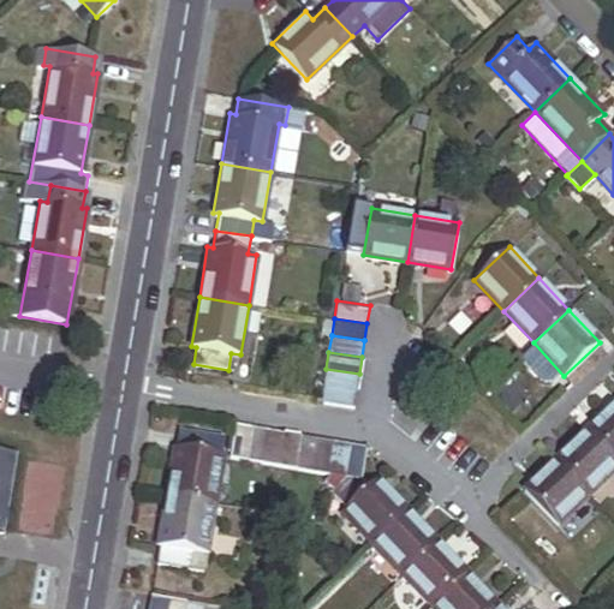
[(356,389),(359,374),(326,369),(323,384),(356,389)]
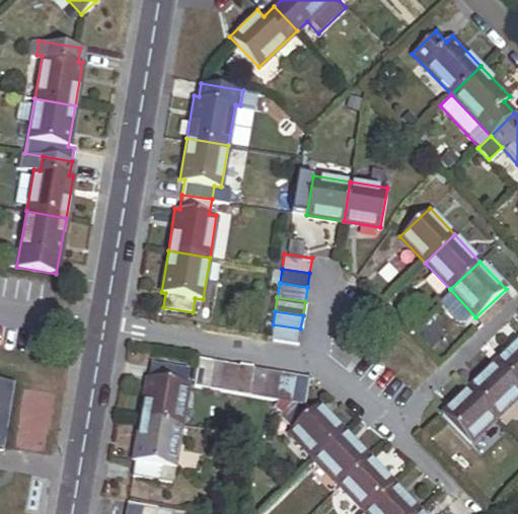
[(298,343),(300,328),(273,324),(271,338),(298,343)]
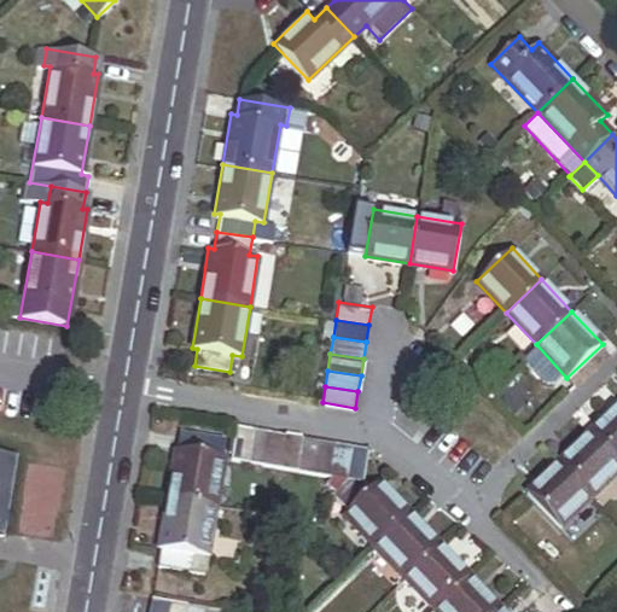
[(616,402),(588,430),(616,460),(616,402)]
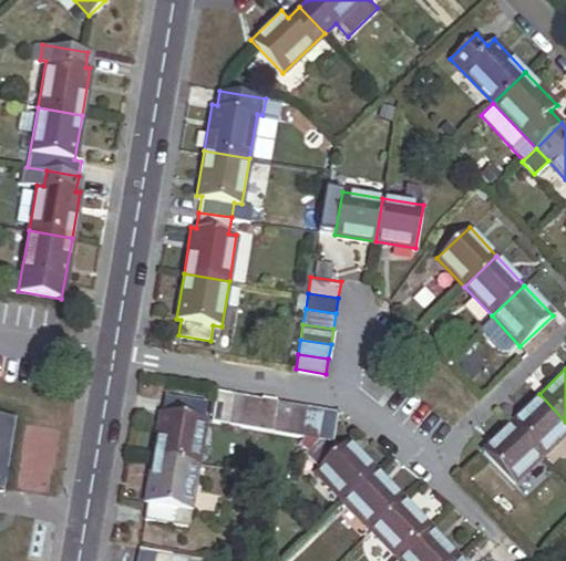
[(226,422),(232,392),(216,390),(212,419),(226,422)]
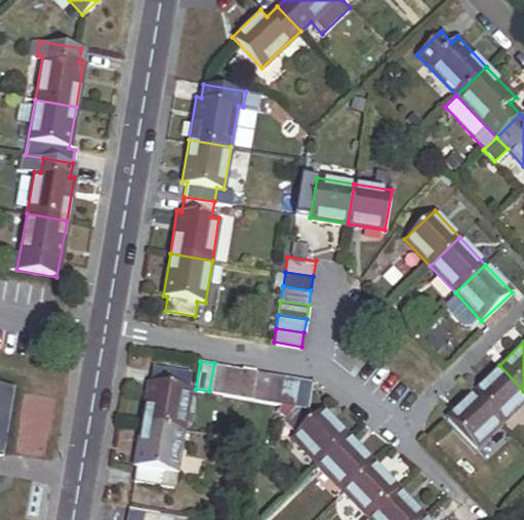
[(224,393),(228,365),(214,363),(209,391),(224,393)]
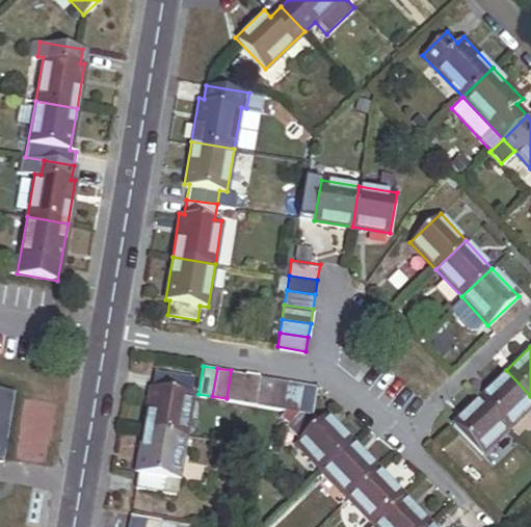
[(241,401),(245,373),(231,370),(227,398),(241,401)]
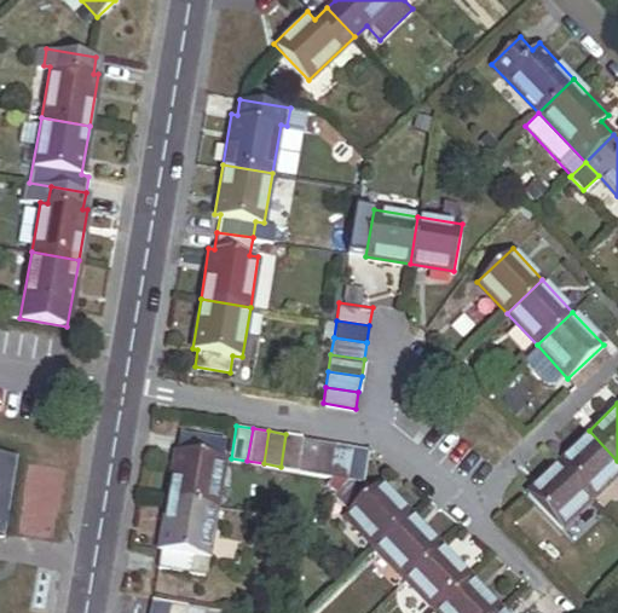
[(617,472),(617,461),(589,431),(558,461),(591,497),(617,472)]
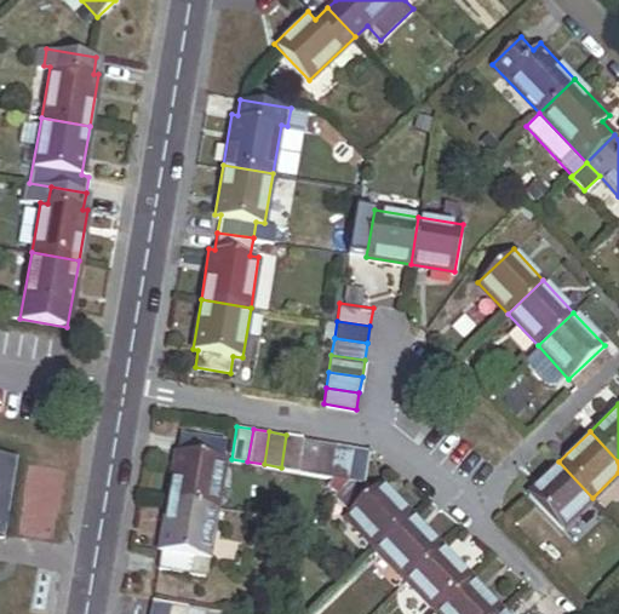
[(216,508),(225,458),(222,457),(224,440),(181,434),(178,451),(176,449),(167,498),(205,505),(216,508)]
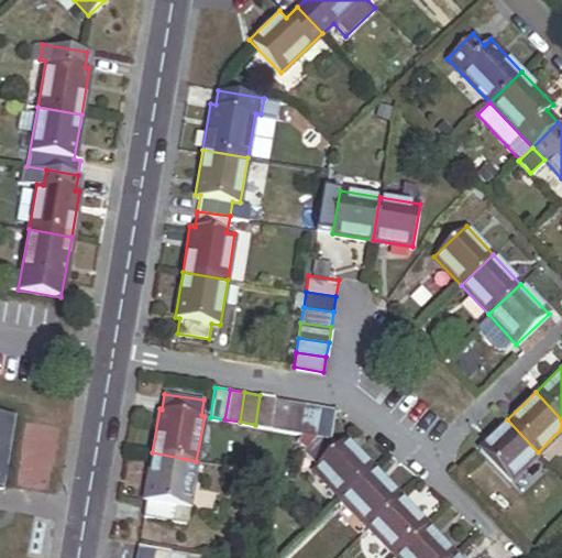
[(270,427),(275,397),(260,395),(255,425),(270,427)]
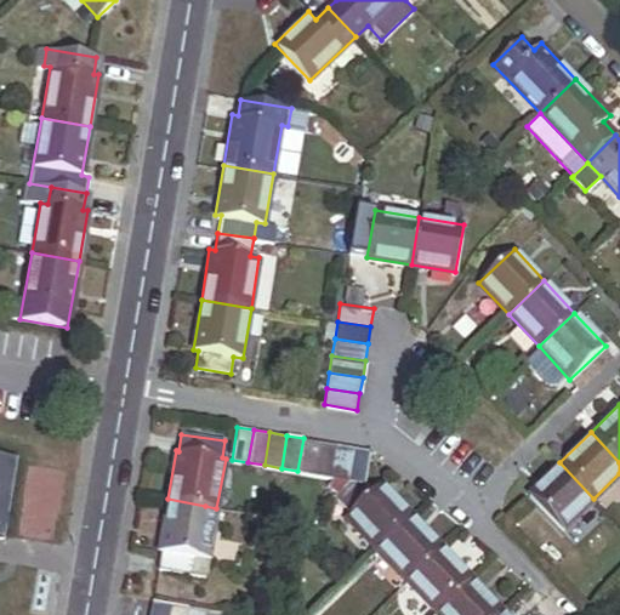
[(314,473),(319,440),(303,438),(297,471),(310,472),(314,473)]
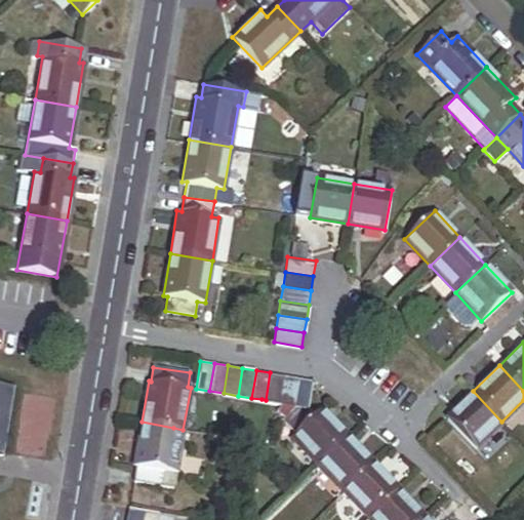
[(279,402),(284,375),(270,372),(266,400),(279,402)]
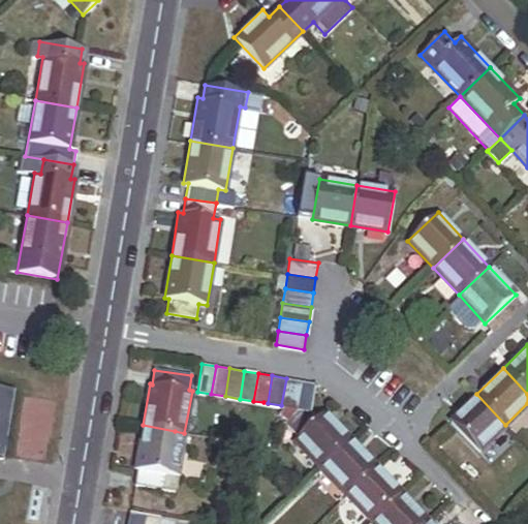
[(294,408),(300,380),(286,378),(281,405),(284,406),(294,408)]
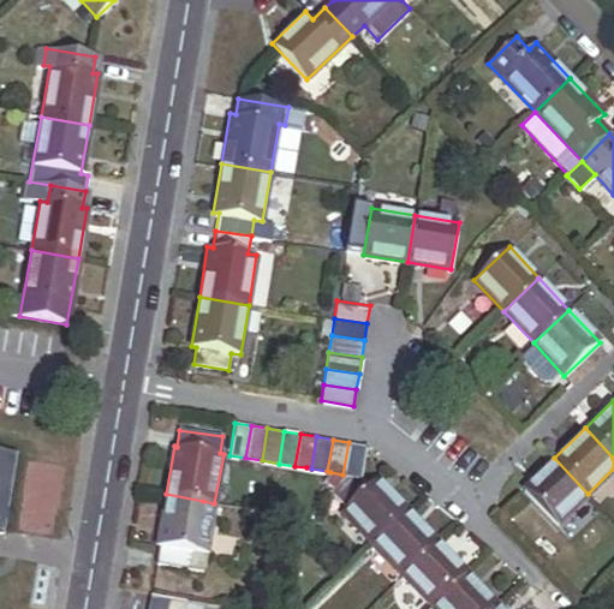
[(358,477),(365,445),(349,442),(343,475),(345,475),(358,477)]
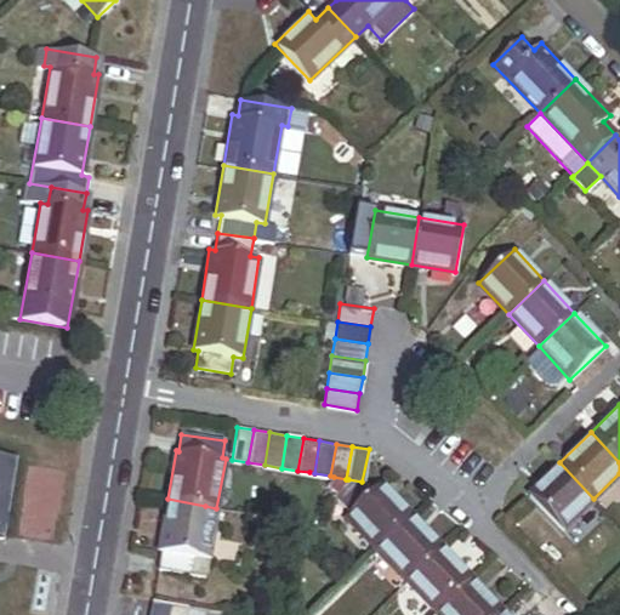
[(0,536),(1,537),(16,459),(0,455),(0,536)]
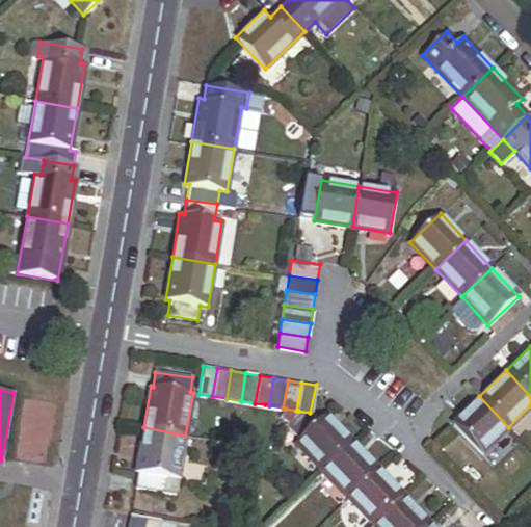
[(508,427),(479,396),(452,422),(482,452),(508,427)]
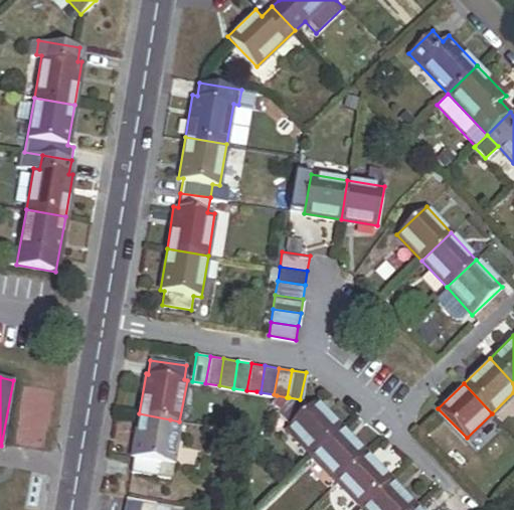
[(278,408),(289,397),(287,397),(277,395),(271,401),(278,408)]
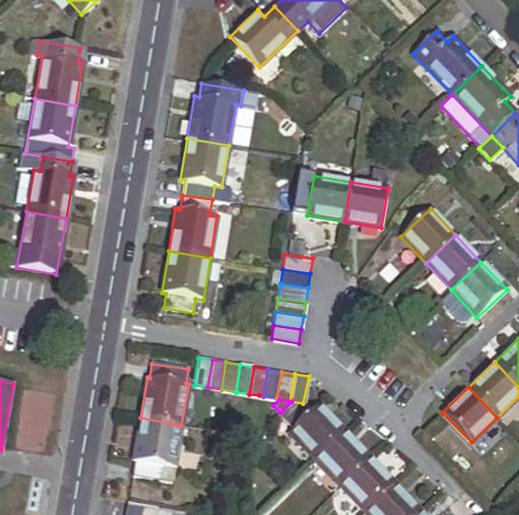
[(345,432),(318,403),(311,410),(303,403),(292,401),(280,412),(278,414),(292,429),(288,431),(315,459),(345,432)]
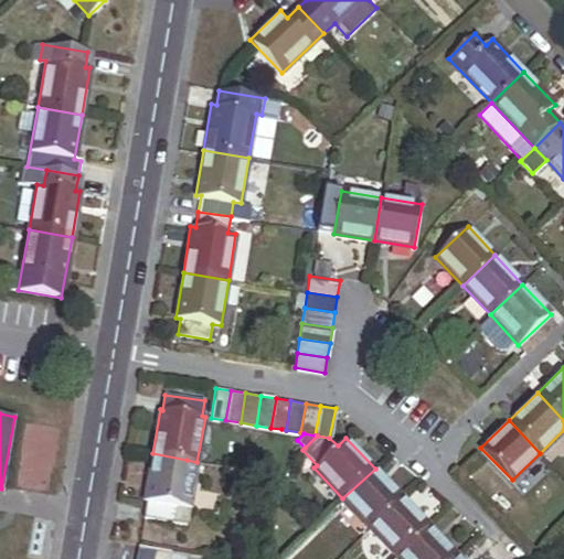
[(190,507),(197,462),(187,460),(152,453),(145,500),(147,500),(145,516),(174,520),(187,523),(190,507)]
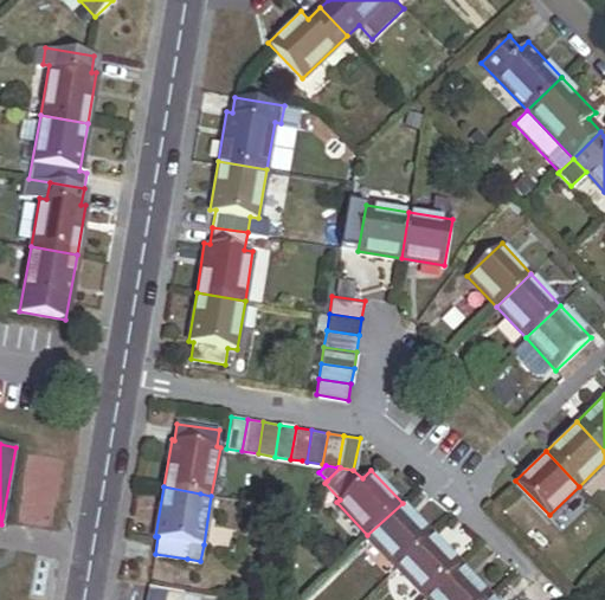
[(397,567),(431,535),(403,503),(367,535),(397,567)]
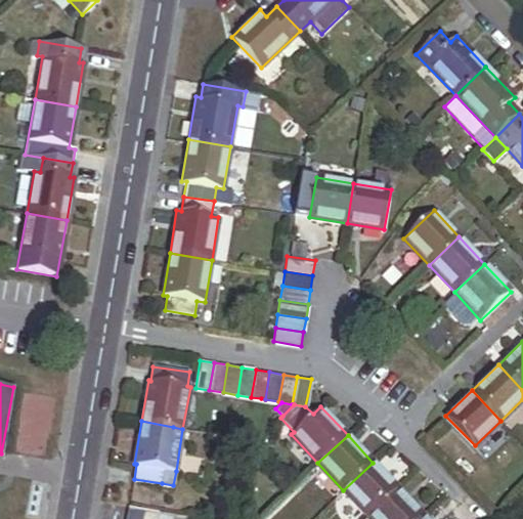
[(368,517),(398,489),(373,463),(343,490),(368,517)]
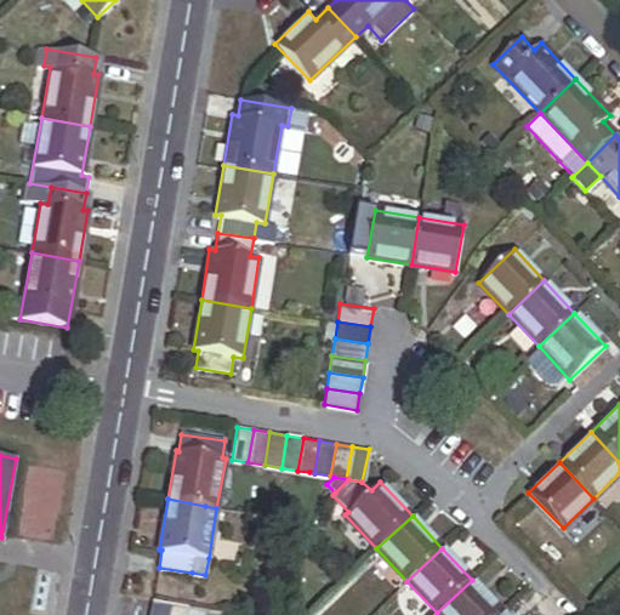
[(308,614),(353,614),(382,587),(360,564),(308,614)]
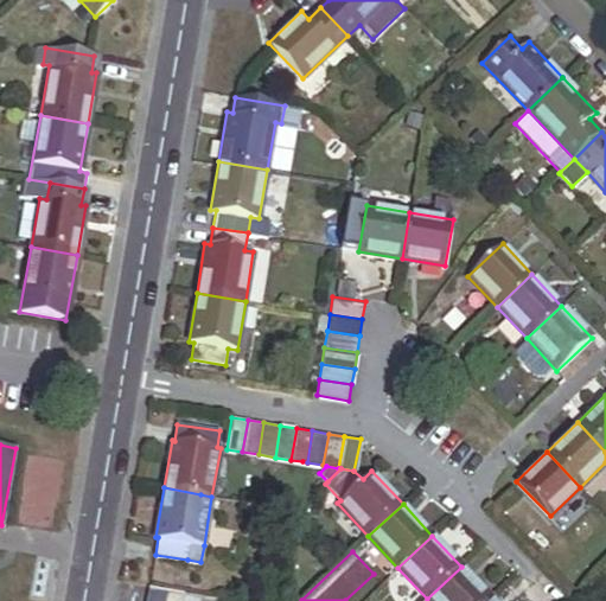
[(428,600),(486,600),(490,598),(461,567),(427,599),(428,600)]
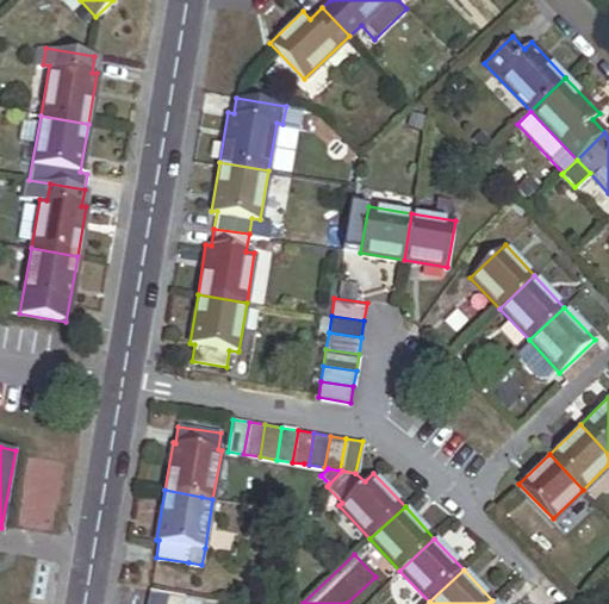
[(165,603),(167,591),(150,589),(148,603),(165,603)]
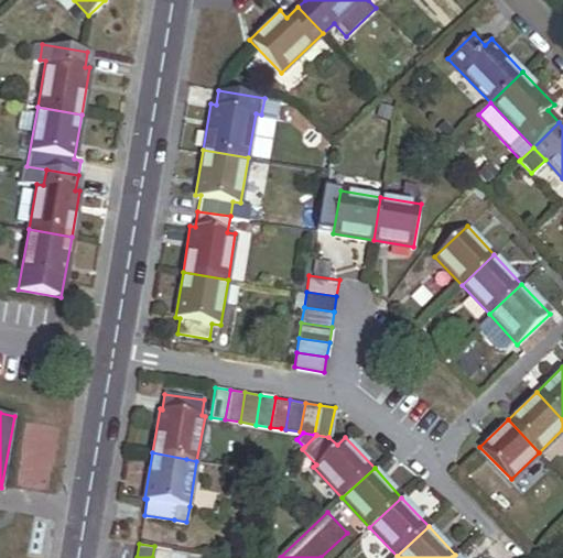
[(169,557),(171,548),(154,546),(152,557),(169,557)]
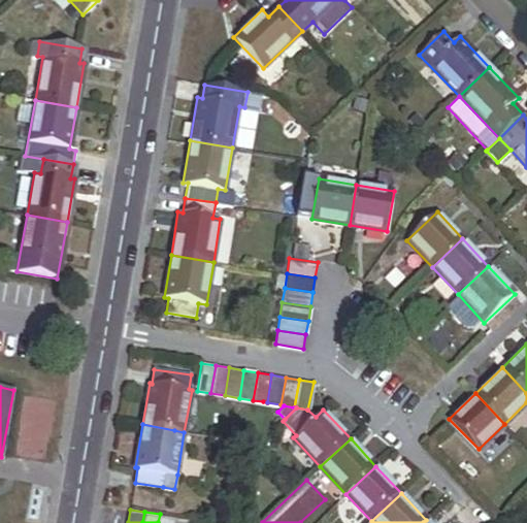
[(172,522),(174,517),(160,514),(158,522),(172,522)]
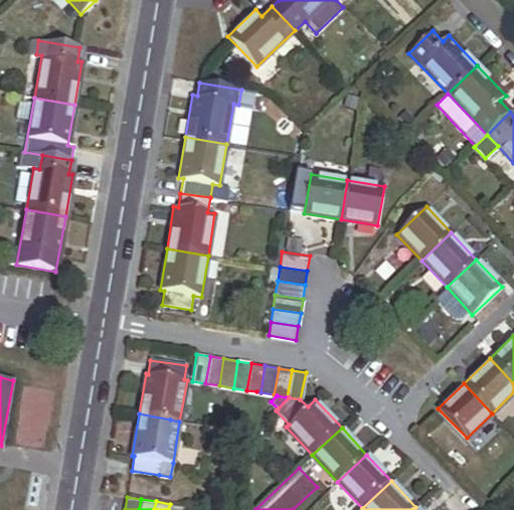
All buildings are outlined.
